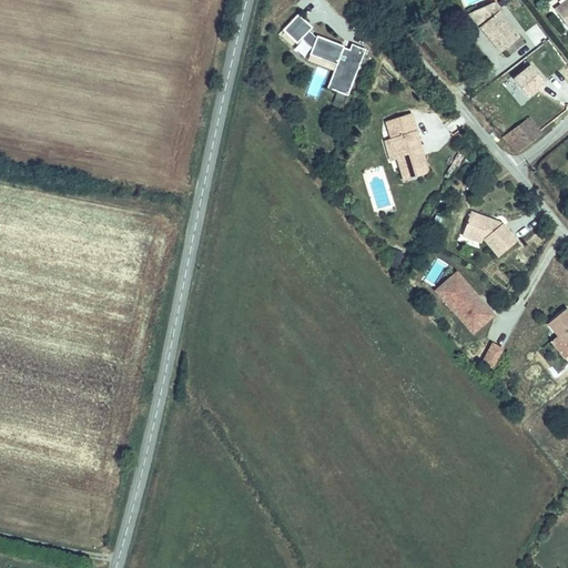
[(560,0),(553,7),(558,14),(567,8),(567,6),(563,0),(560,0)]
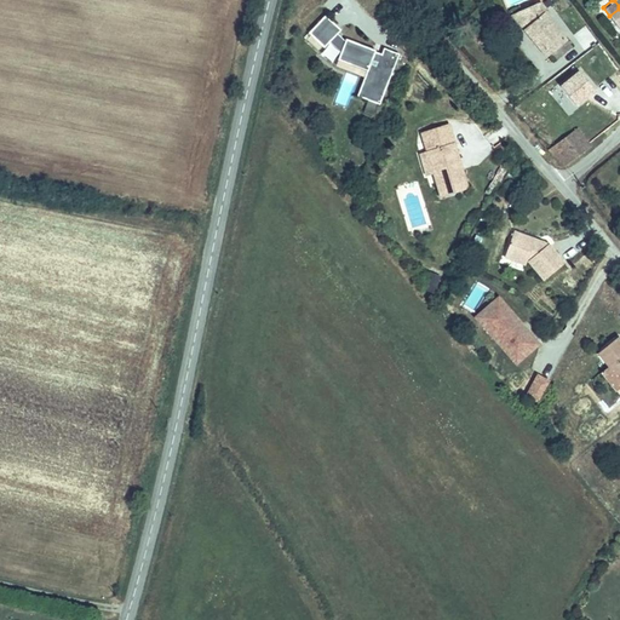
[(619,0),(614,0),(619,6),(619,9),(609,16),(615,26),(619,21),(619,0)]
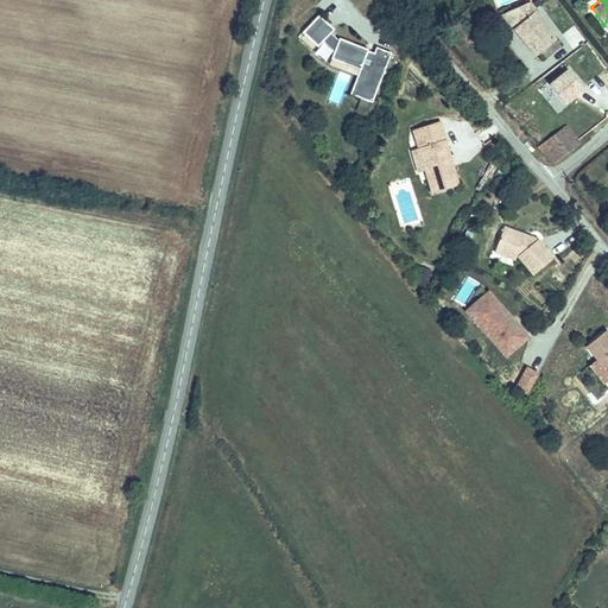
[(553,36),(536,16),(540,12),(531,1),(513,10),(518,21),(511,26),(534,52),(537,49),(553,36)]
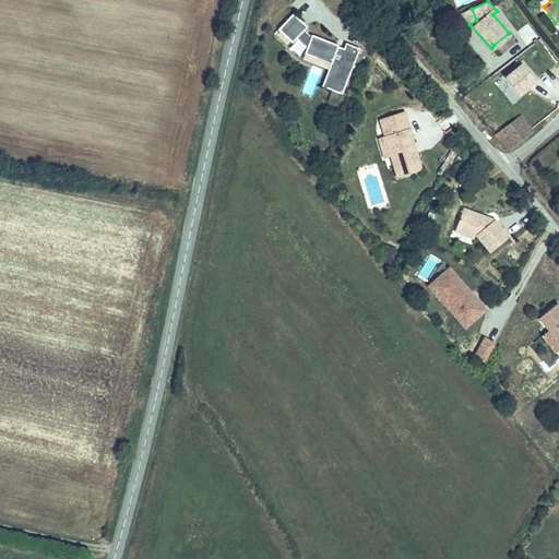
[(461,13),(470,24),(476,20),(472,9),(461,13)]
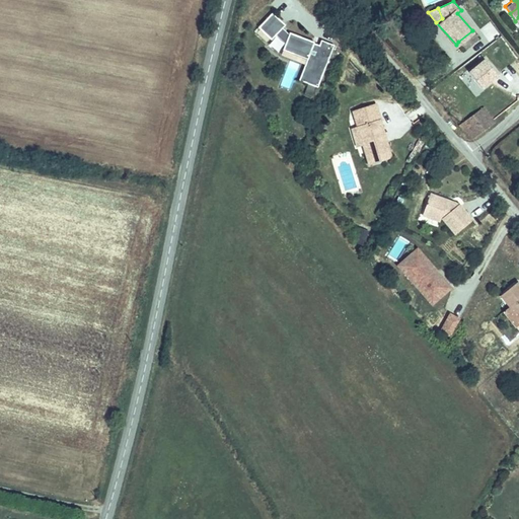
[(316,86),(332,44),(319,40),(318,44),(312,42),(312,41),(288,31),(287,33),(281,27),(284,24),(271,12),(256,26),(270,39),(276,32),(284,42),(282,50),(306,59),(298,79),(316,86)]
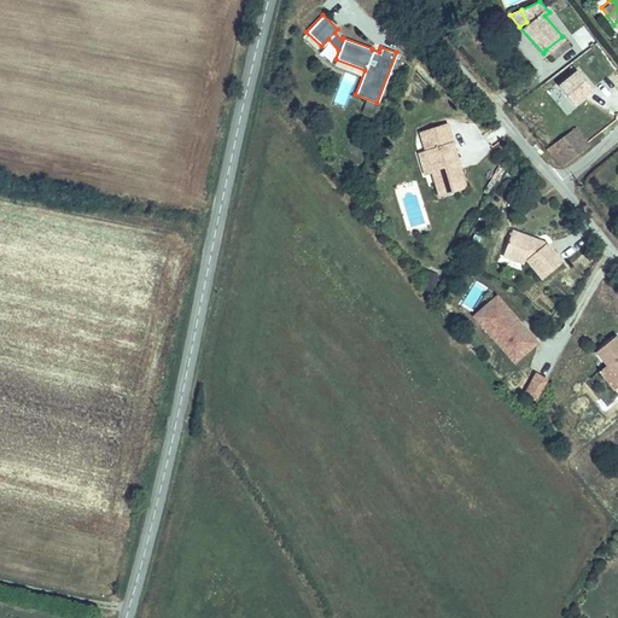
[(582,51),(595,42),(584,25),(571,34),(582,51)]
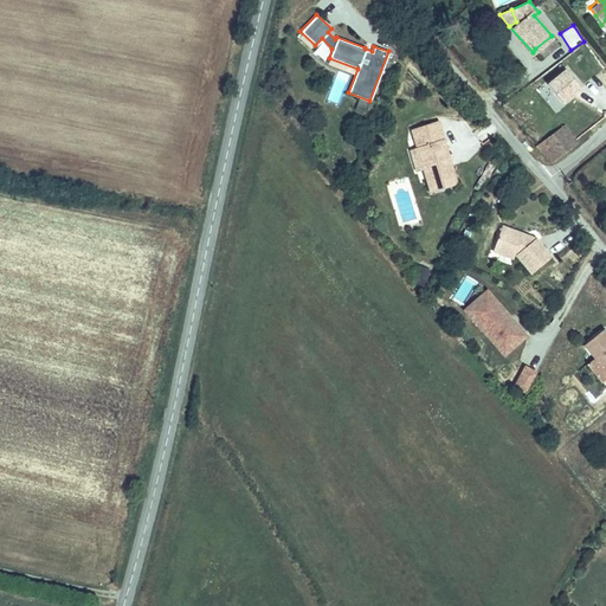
[(575,129),(601,111),(579,82),(555,102),(575,129)]
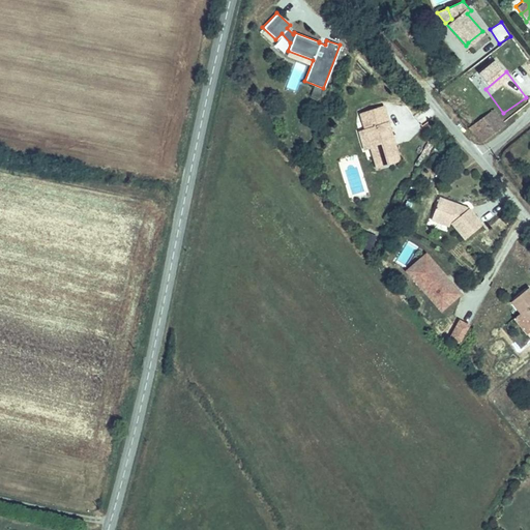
[(399,163),(384,107),(361,112),(363,121),(371,119),(373,126),(365,128),(376,169),(399,163)]
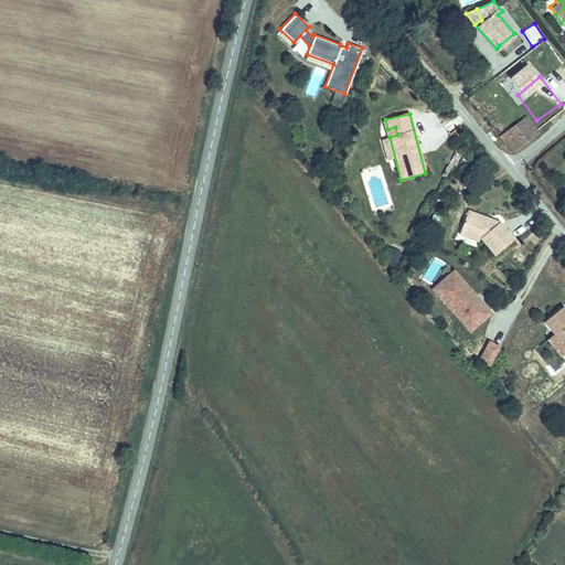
[(510,155),(539,132),(525,115),(497,137),(510,155)]
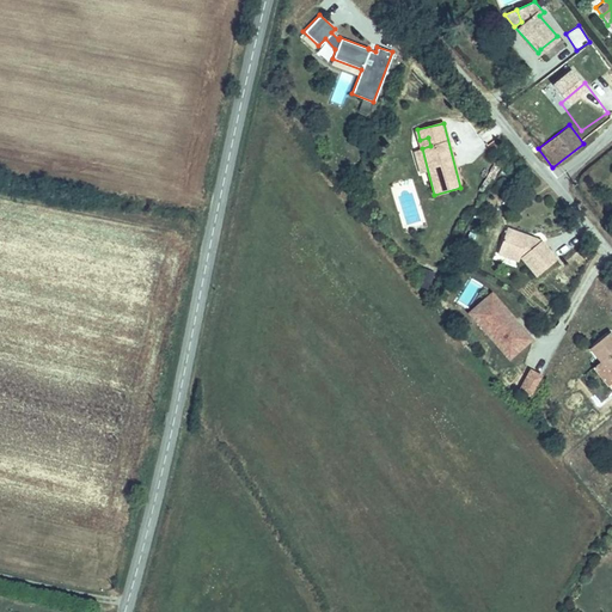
[(508,228),(502,246),(524,255),(539,274),(558,259),(544,240),(537,245),(528,236),(508,228)]
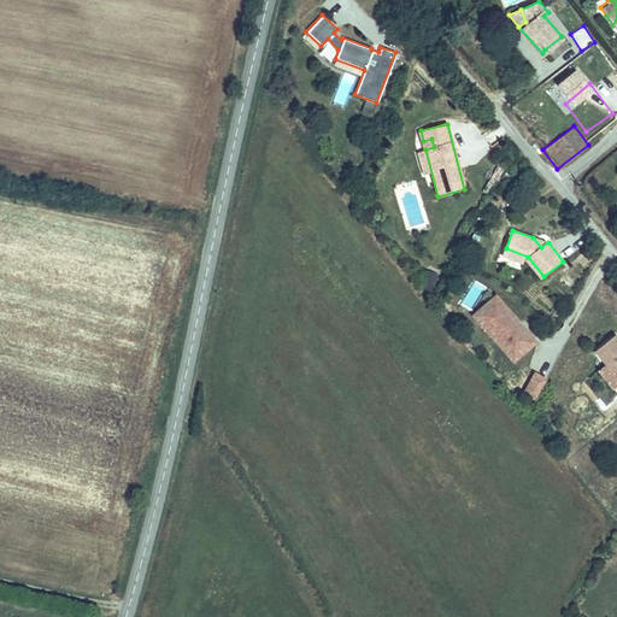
[(524,263),(528,257),(506,248),(504,256),(524,263)]
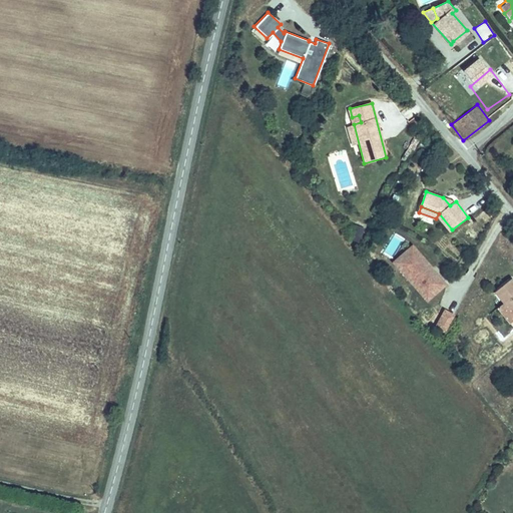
[(389,261),(426,303),(447,284),(410,242),(389,261)]
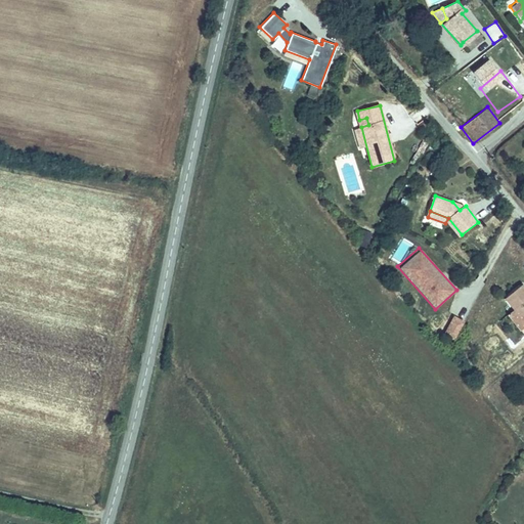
[(523,286),(523,285),(506,297),(523,321),(523,286)]
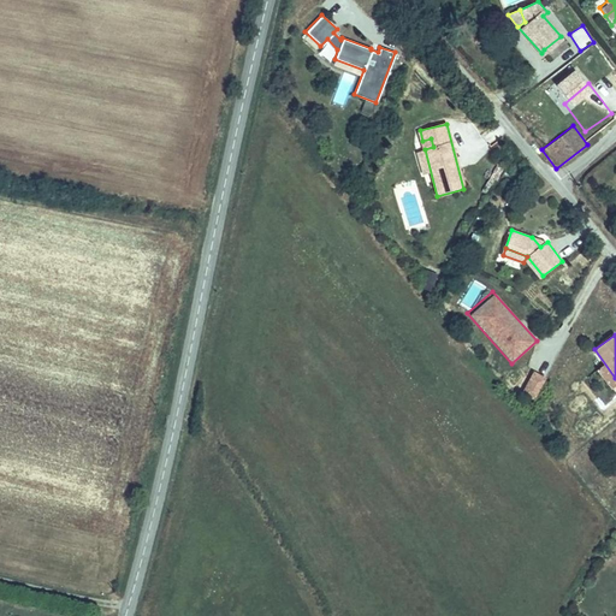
[(532,371),(522,390),(537,397),(546,377),(532,371)]
